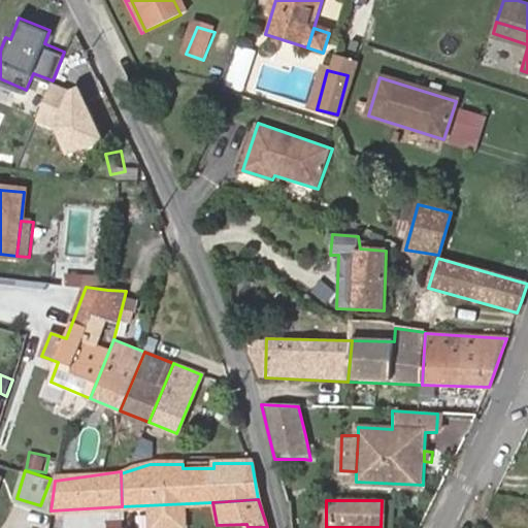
[(183,527),(182,503),(156,505),(157,527),(183,527)]
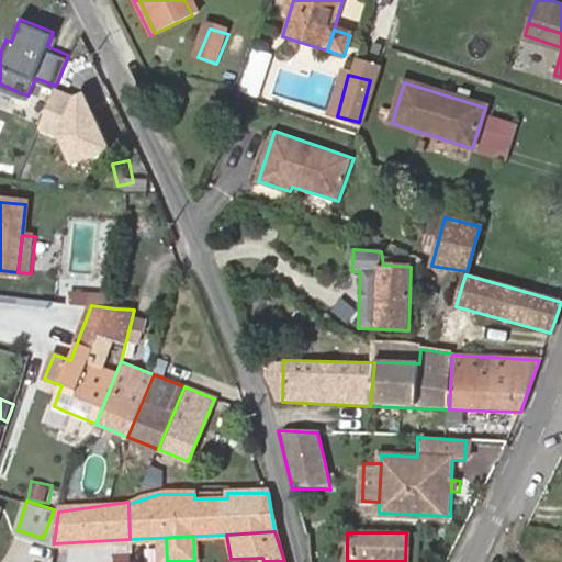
[(114,561),(133,561),(133,544),(115,544),(114,561)]
